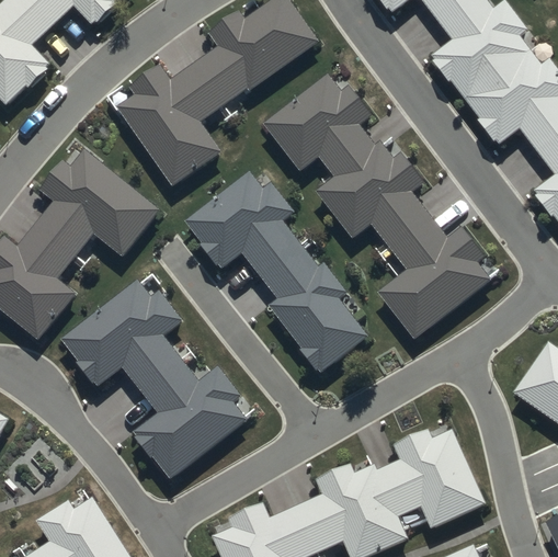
[(0,99),(6,105),(50,65),(31,44),(72,6),(92,25),(120,0),(1,0),(0,1),(0,99)]
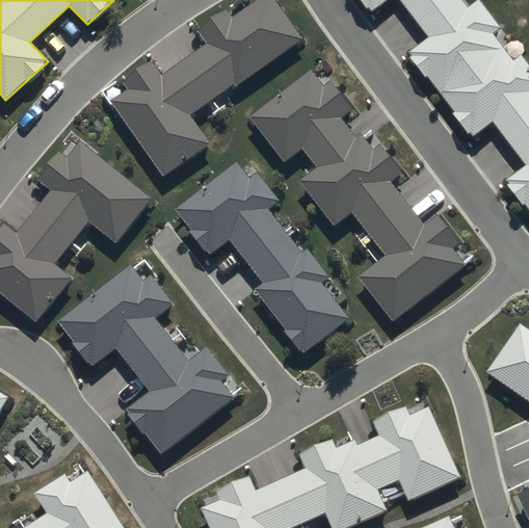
[(190,115),(301,38),(274,0),(253,0),(231,15),(226,9),(199,31),(207,45),(160,74),(152,61),(121,81),(127,87),(109,100),(162,176),(209,143),(190,115)]
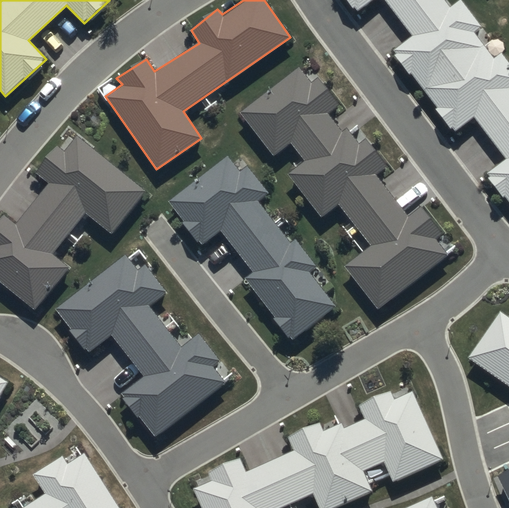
[(347,0),(356,12),(372,0),(383,0),(410,36),(391,50),(453,134),(473,119),(504,160),(483,175),(508,210),(508,60),(503,52),(495,58),(476,32),(484,26),(464,0),(460,0),(451,6),(446,0),(347,0)]
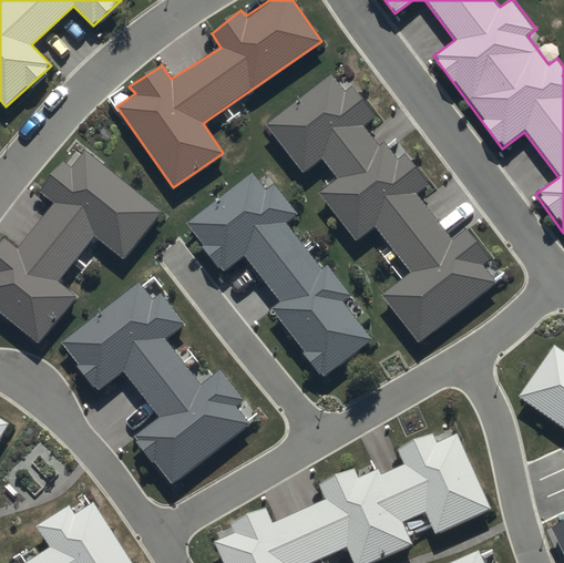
[(380,295),(418,344),(496,283),(483,266),(491,259),(467,228),(452,238),(418,194),(429,185),(403,152),(398,157),(370,121),(378,114),(341,68),(266,125),(303,172),(321,159),(337,178),(318,192),(357,241),(375,227),(410,272),(380,295)]
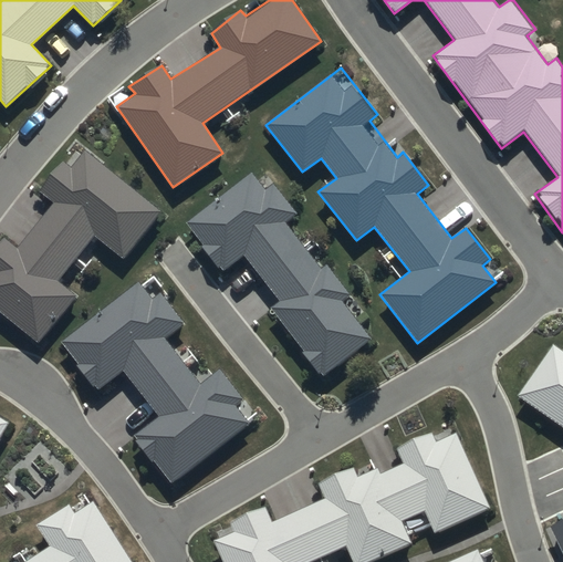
[(53,201),(17,247),(4,238),(0,243),(0,312),(39,344),(77,295),(58,281),(95,236),(124,259),(163,211),(84,148),(70,166),(63,160),(39,190),(53,201)]
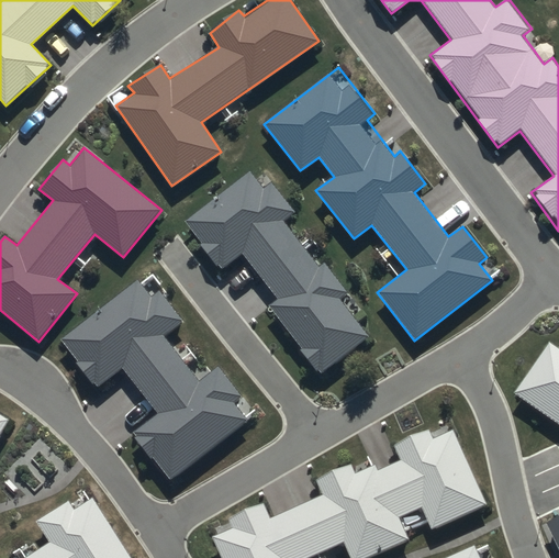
[(320,374),(368,336),(339,299),(348,292),(324,261),(319,266),(283,221),(295,211),(259,164),(185,221),(222,268),(242,253),(277,298),(267,305),(320,374)]
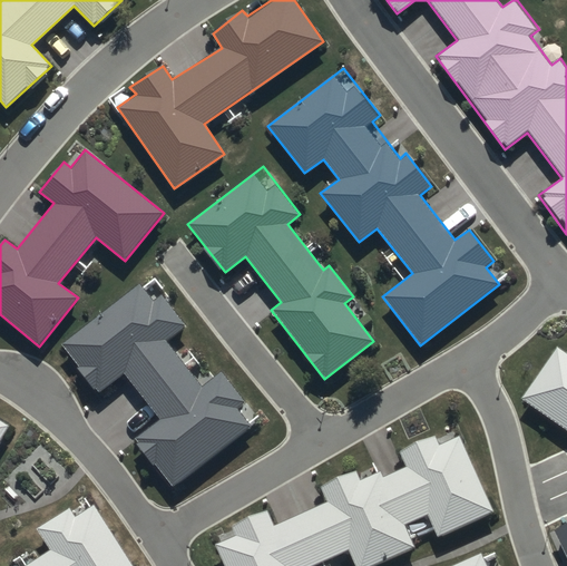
[(146,277),(61,345),(99,393),(124,374),(159,419),(136,438),(175,487),(252,426),(238,408),(245,402),(221,371),(202,386),(166,341),(184,327),(146,277)]
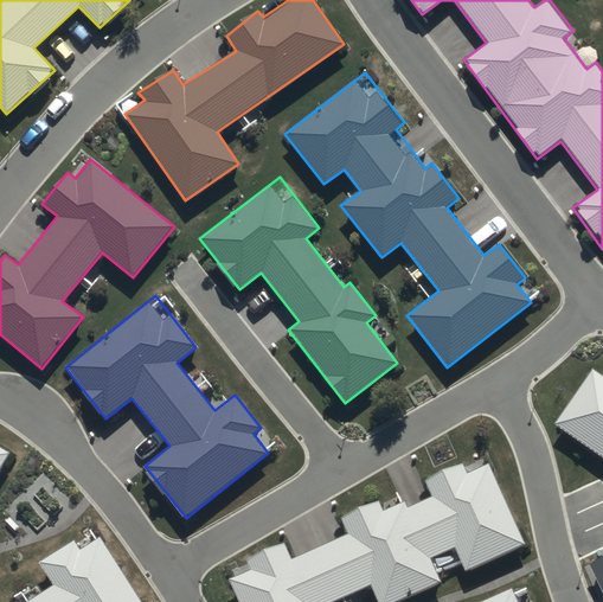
[(602,379),(590,371),(557,418),(602,450),(602,379)]
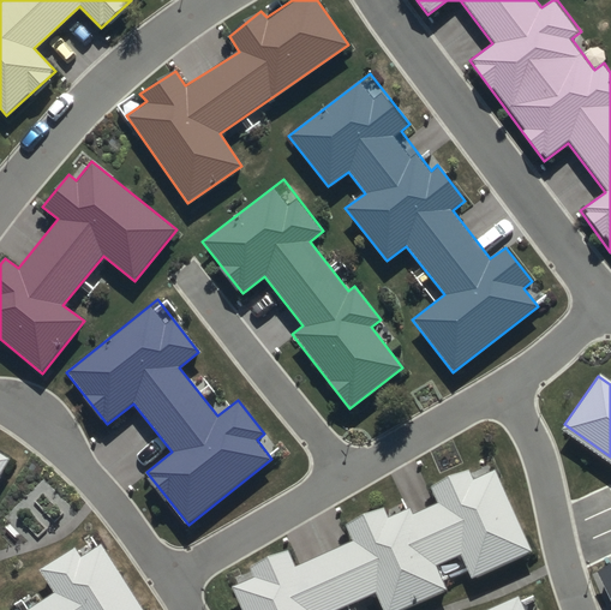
[(229,576),(243,609),(334,609),(376,592),(383,609),(399,609),(445,590),(436,567),(462,555),(473,579),(533,552),(497,470),(474,479),(469,470),(430,486),(437,502),(412,513),(409,507),(385,518),(383,510),(346,527),(352,542),(295,566),(289,551),(229,576)]
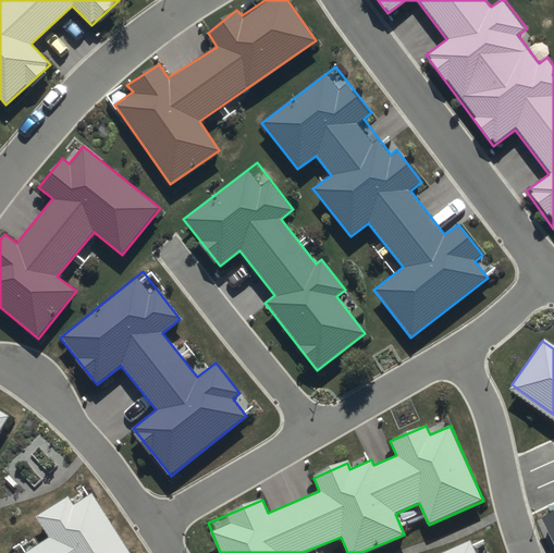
[(128,552),(90,492),(71,503),(65,495),(35,514),(49,537),(24,552),(128,552)]
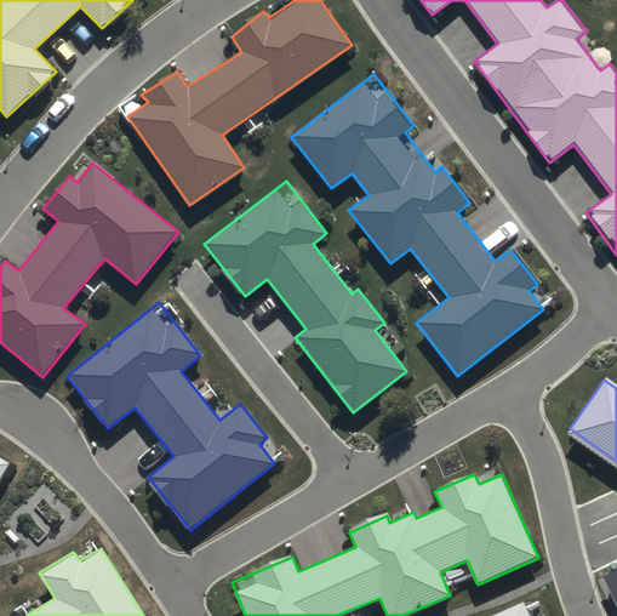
[(616,571),(601,580),(616,612),(616,571)]
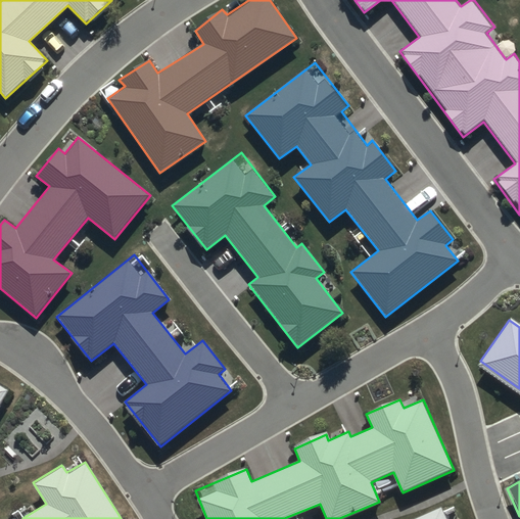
[(440,518),(437,510),(417,518),(440,518)]
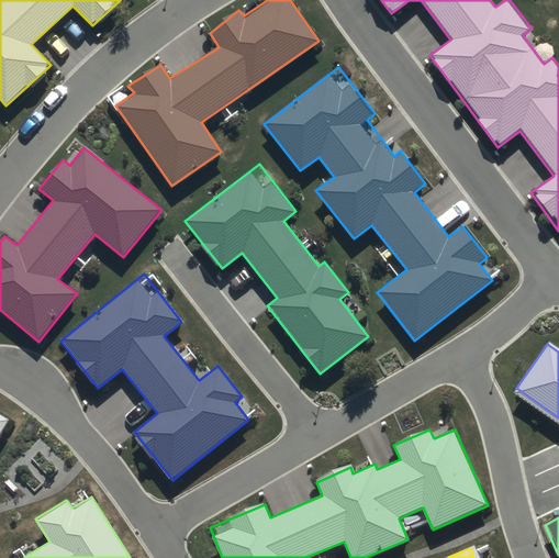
All buildings are outlined.
